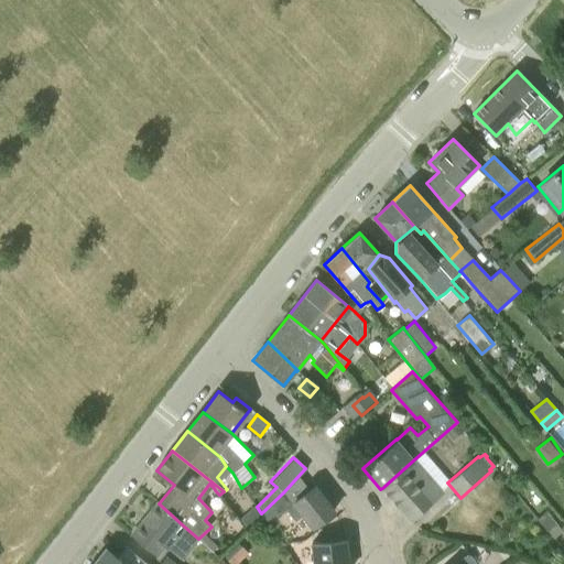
[(415,458),(382,488),(410,520),(443,490),(415,458)]
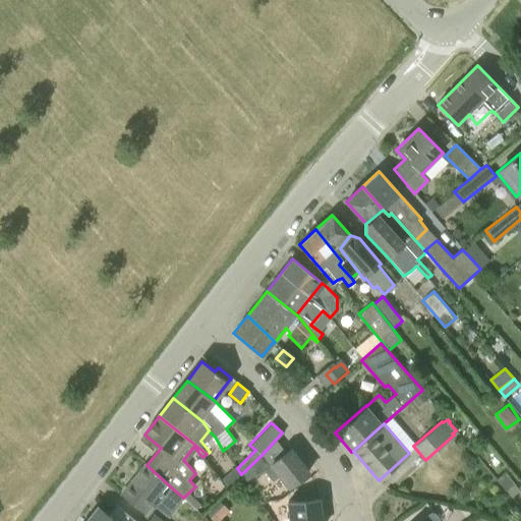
[(270,464),(262,455),(241,474),(247,482),(264,470),(272,481),(280,474),(289,486),(308,472),(290,449),(270,464)]
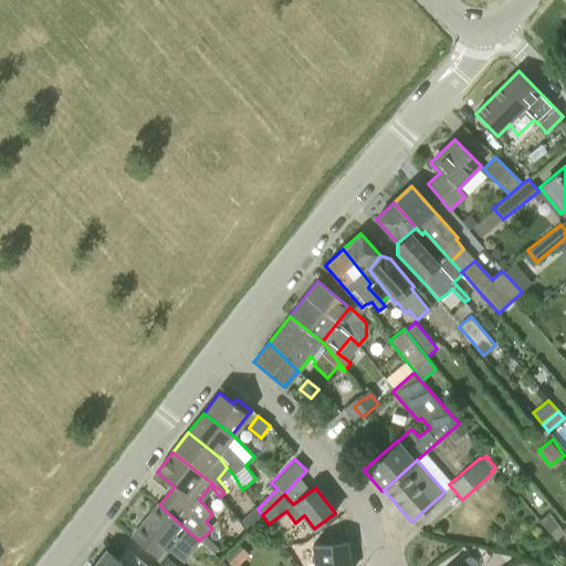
[(182,526),(159,505),(133,538),(157,557),(165,548),(168,551),(178,537),(175,534),(182,526)]
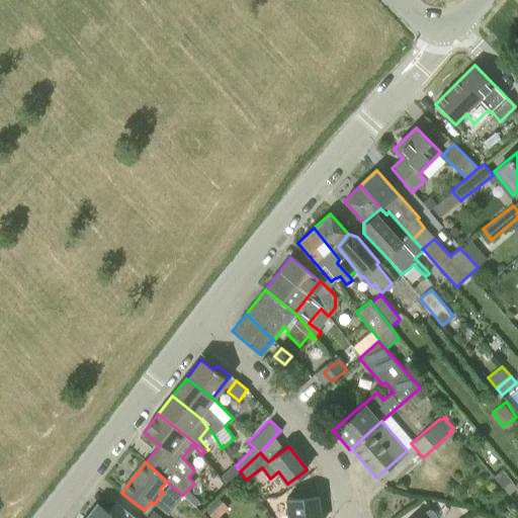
[(227,486),(240,471),(236,465),(235,466),(235,464),(220,478),(227,486)]
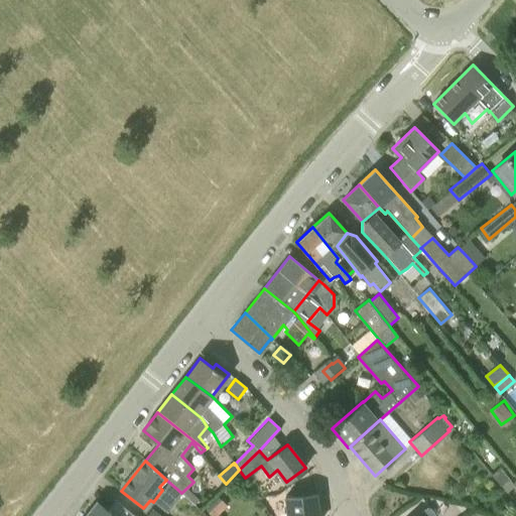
[(501,487),(510,480),(500,468),(491,475),(501,487)]
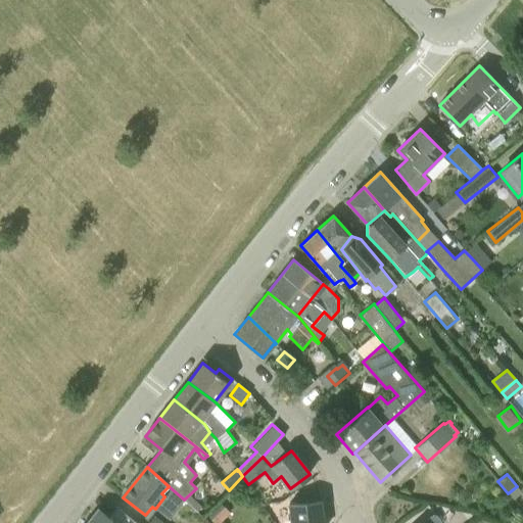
[(323,522),(321,501),(287,505),(289,522),(323,522)]
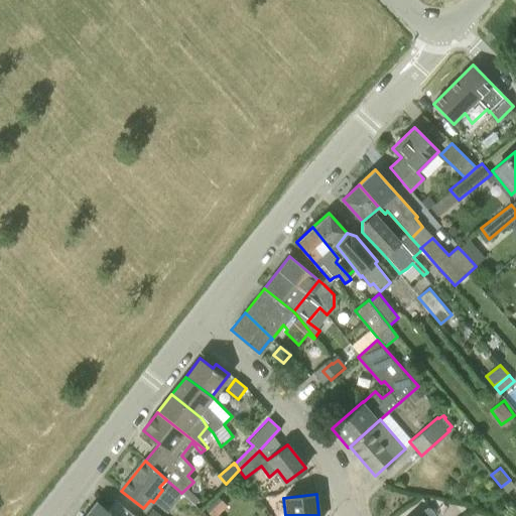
[(86,515),(134,515),(114,500),(106,510),(97,503),(86,515)]
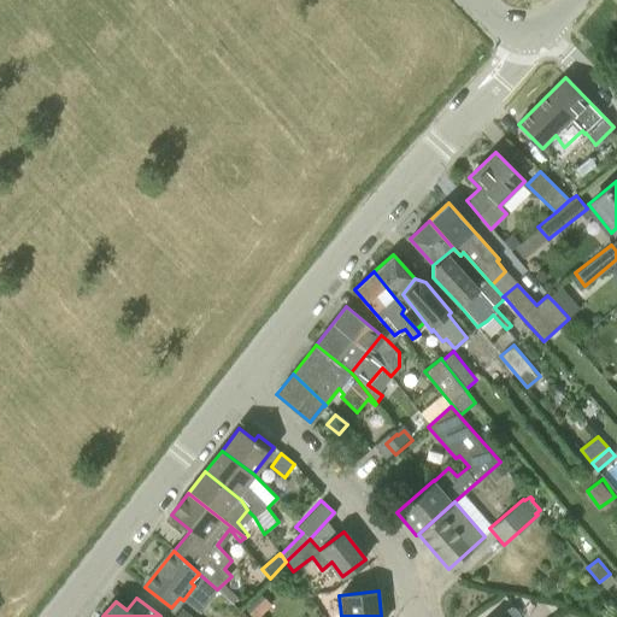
[(248,613),(252,616),(258,616),(271,605),(264,598),(248,613)]
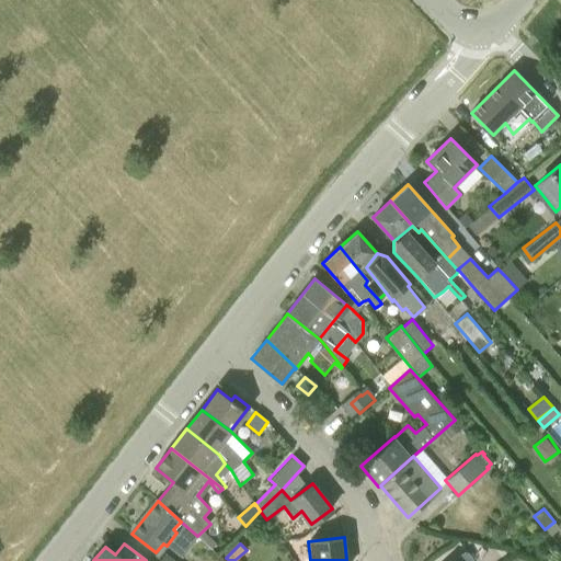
[(473,560),(466,550),(451,560),(473,560)]
